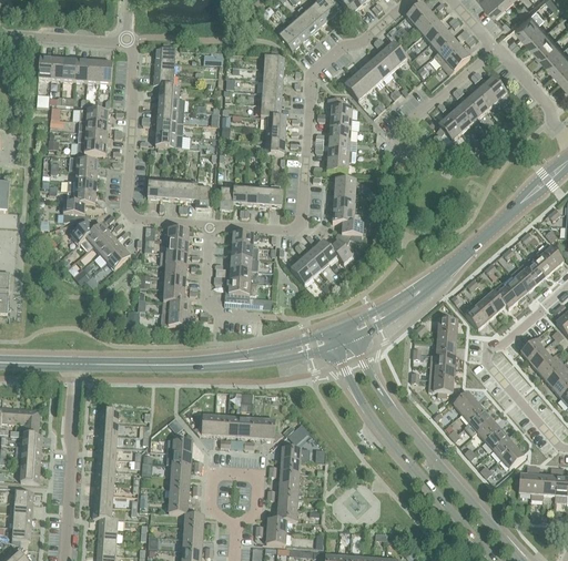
[(316,0),(315,1),(328,17),(338,8),(332,0),(316,0)]
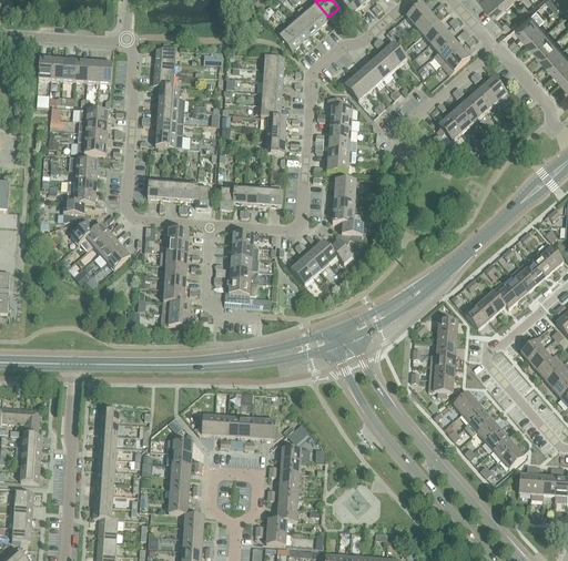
[(361,4),(356,0),(340,0),(351,12),(361,4)]
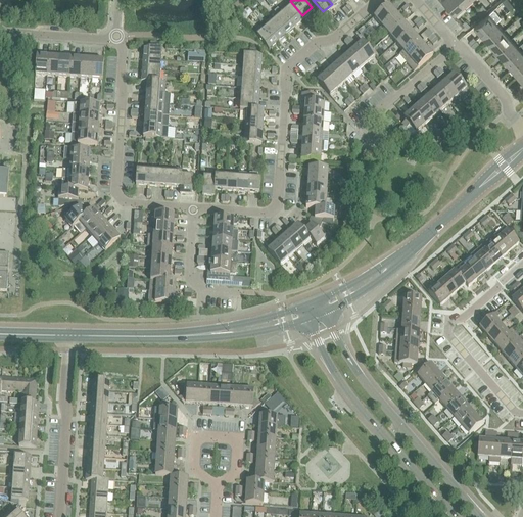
[(374,12),(381,21),(396,8),(388,0),(374,12)]
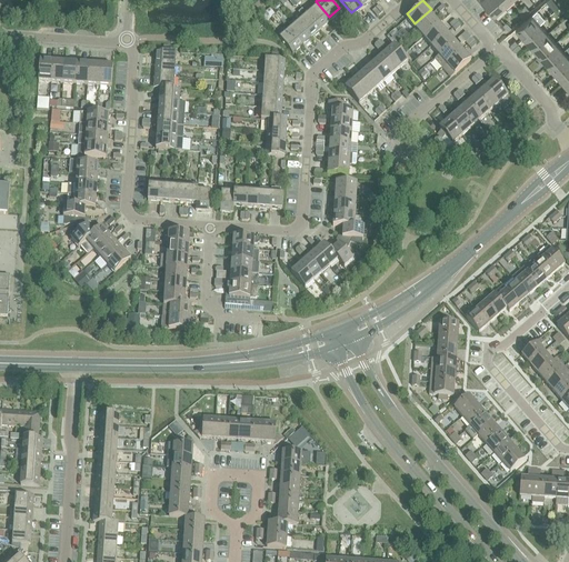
[(503,0),(487,0),(498,12),(507,4),(503,0)]
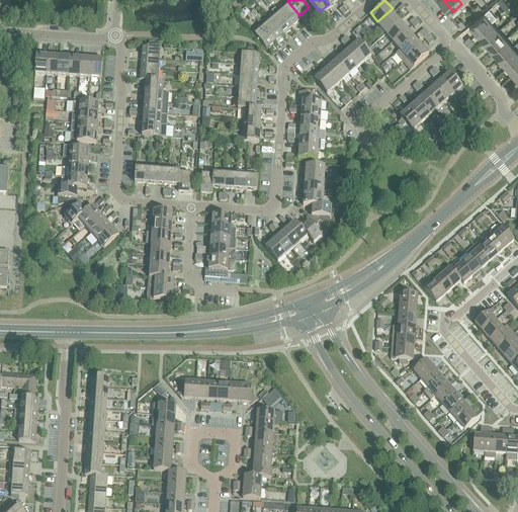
[(287,1),(279,8),(291,22),(299,15),(287,1)]
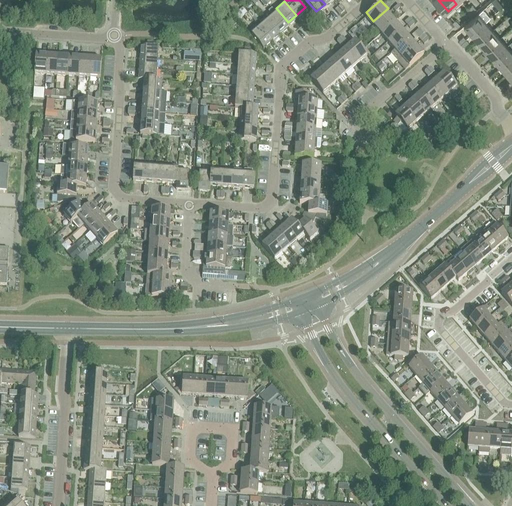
[(272,11),(268,15),(280,29),(288,22),(276,8),(272,3),(269,7),(272,11)]
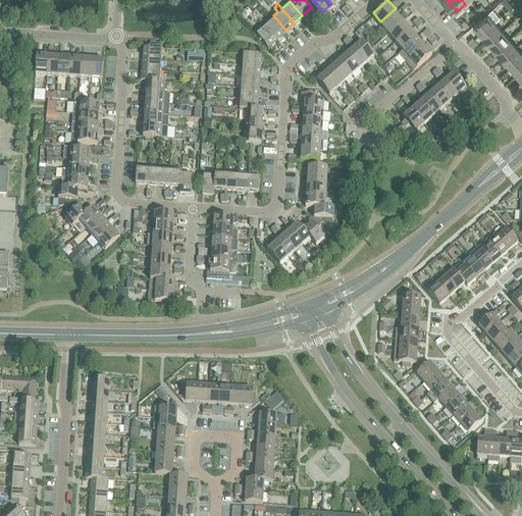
[(480,30),(494,16),(500,12),(492,3),(472,20),(480,30)]
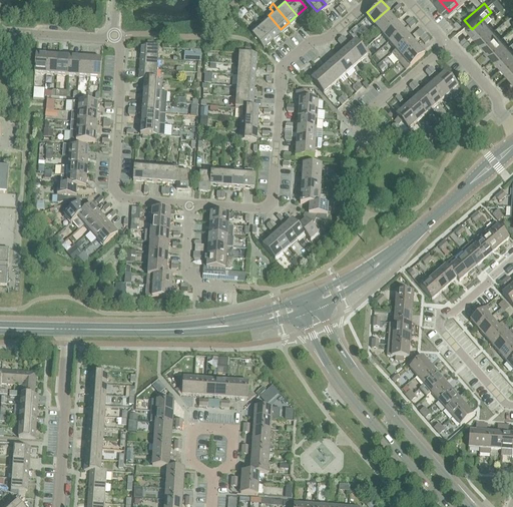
[(374,21),(381,29),(396,16),(389,8),(374,21)]
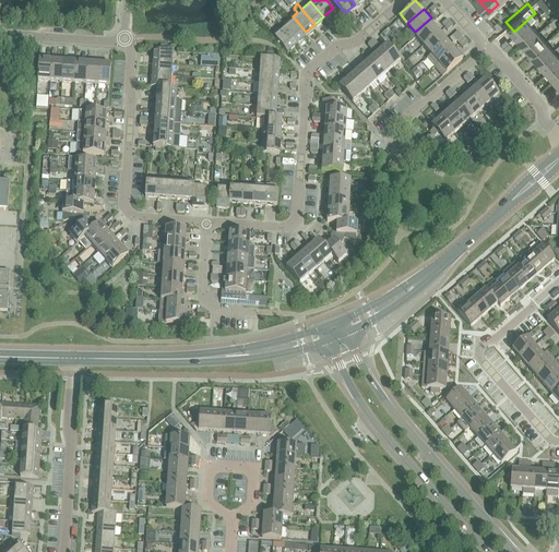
[(250,22),(256,27),(261,23),(256,16),(250,22)]
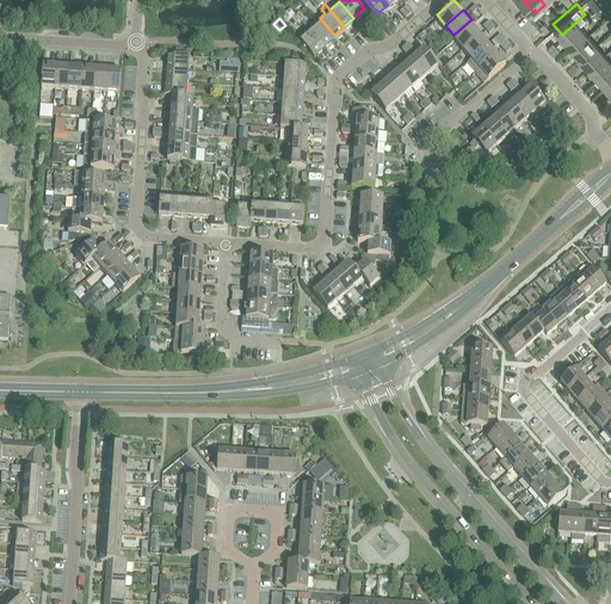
[(320,18),(310,26),(325,43),(334,35),(320,18)]
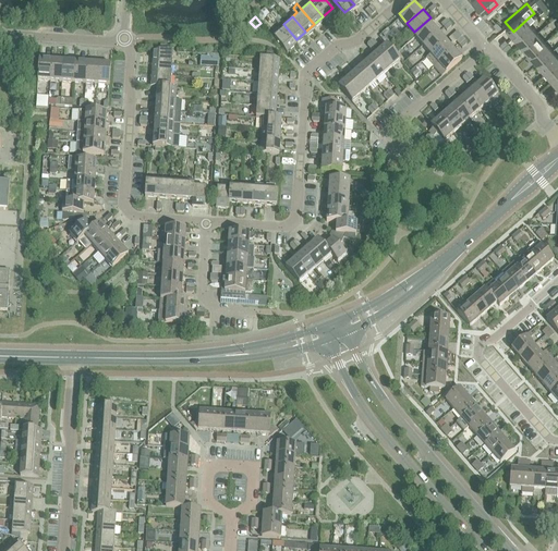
[(414,32),(423,40),(438,26),(431,17),(414,32)]
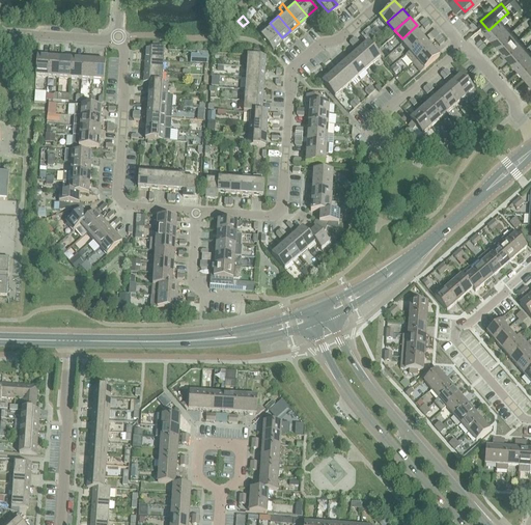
[(488,30),(496,38),(511,25),(503,17),(488,30)]
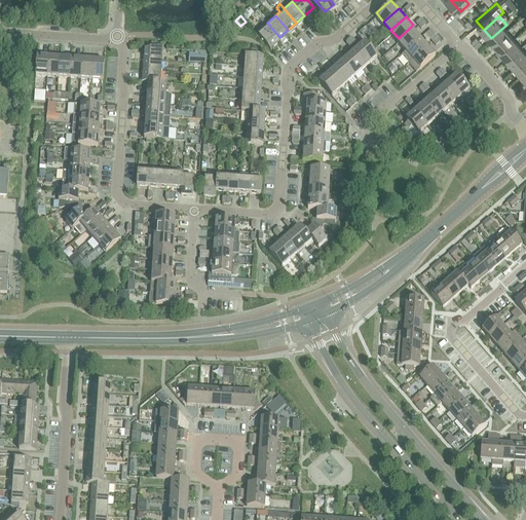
[(279,37),(267,23),(258,30),(270,44),(279,37)]
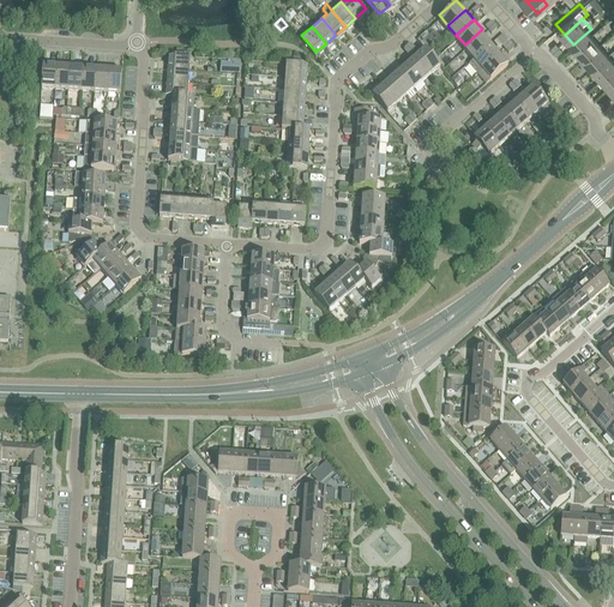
[(465,44),(474,54),(491,38),(482,29),(465,44)]
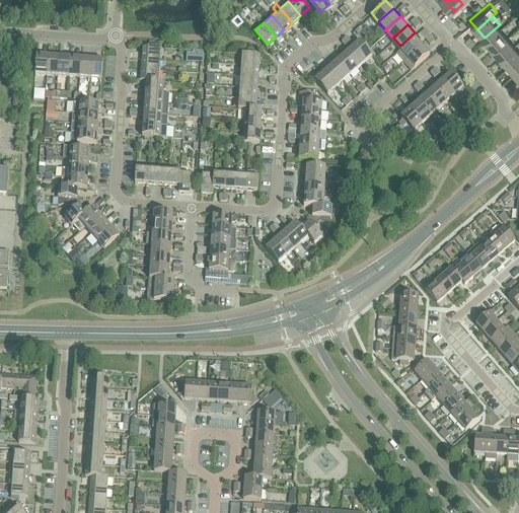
[(485,38),(492,46),(507,32),(500,24),(485,38)]
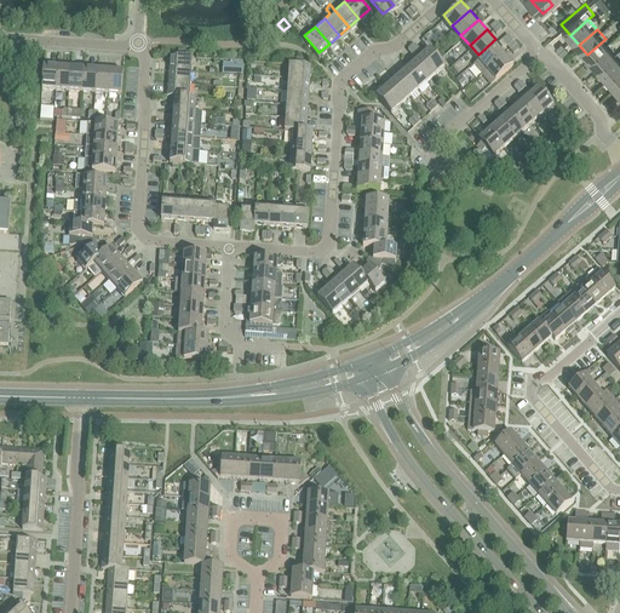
[(472,59),(481,69),(504,49),(495,39),(478,55),(472,59)]
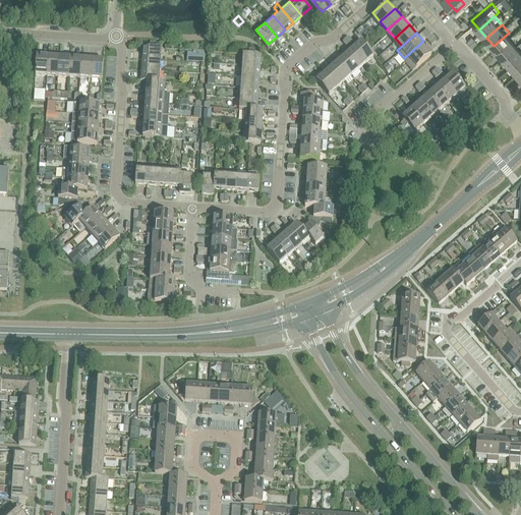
[(494,46),(501,54),(516,41),(509,33),(494,46)]
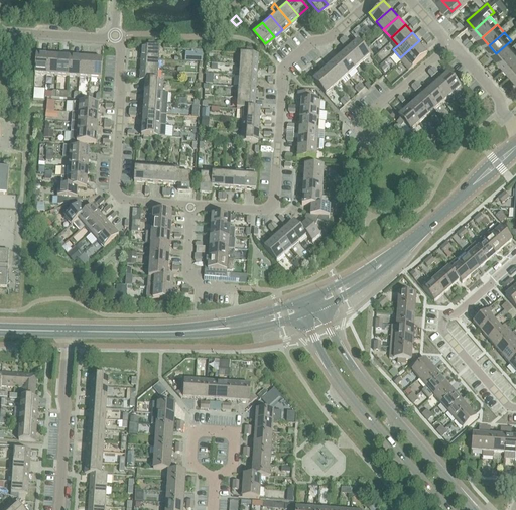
[(358,35),(350,42),(362,56),(370,50),(358,35)]
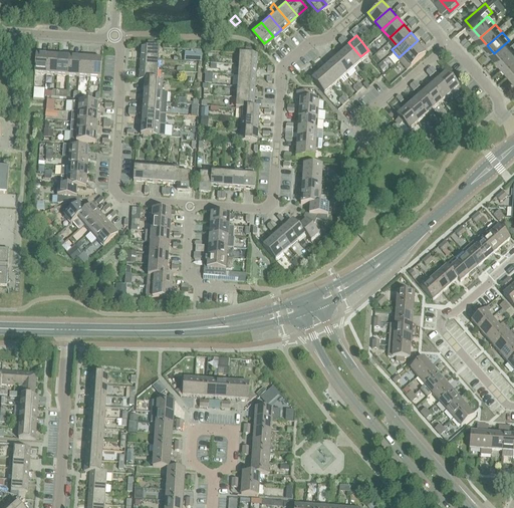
[(142,41),(141,52),(159,54),(160,42),(154,42),(154,36),(148,36),(148,42),(142,41)]
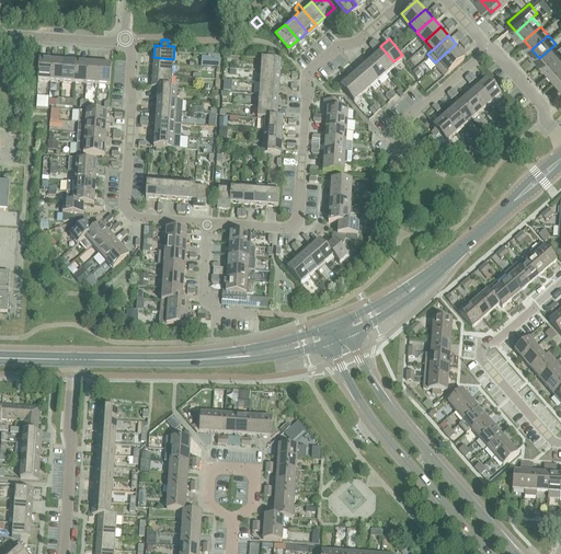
[(456,44),(435,62),(444,71),(465,54),(456,44)]
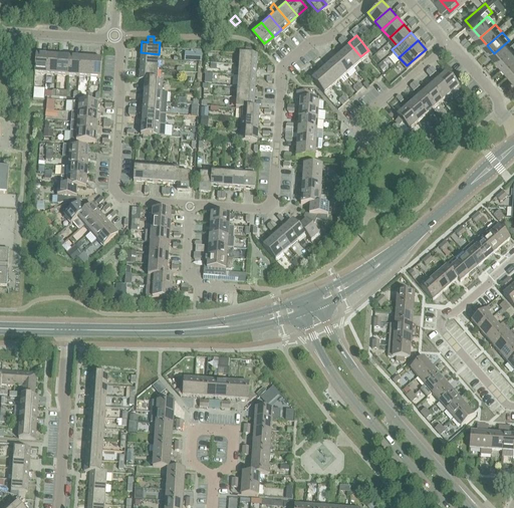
[(494,53),(501,61),(513,50),(513,46),(509,40),(494,53)]
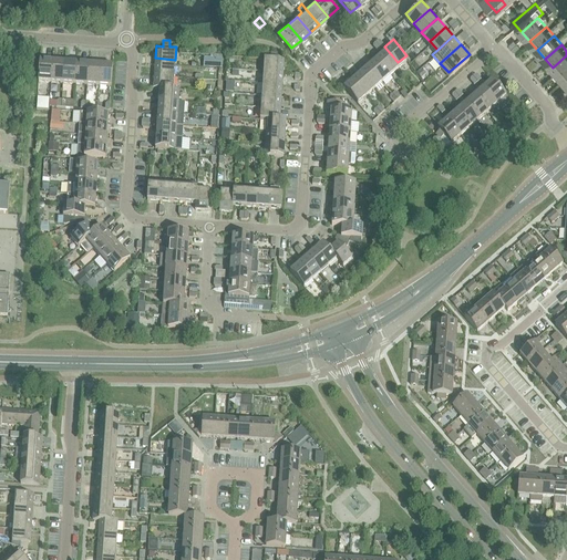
[(265,53),(264,65),(284,66),(285,54),(277,54),(278,48),(271,47),(270,53),(265,53)]
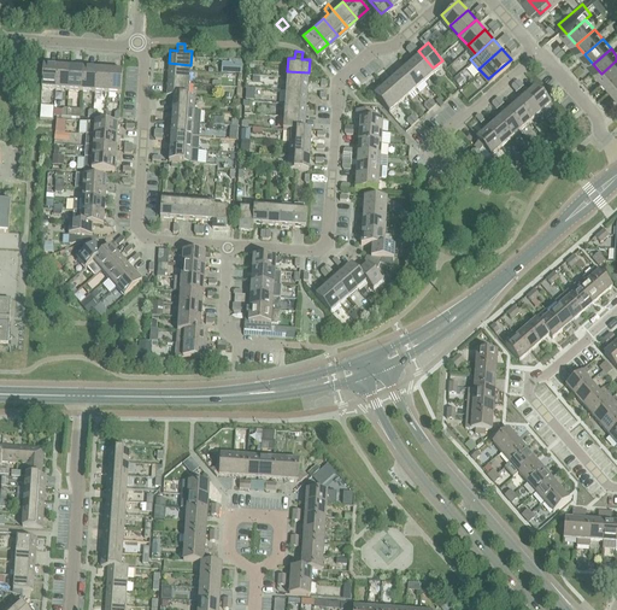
[(418,51),(410,58),(424,76),(433,68),(418,51)]
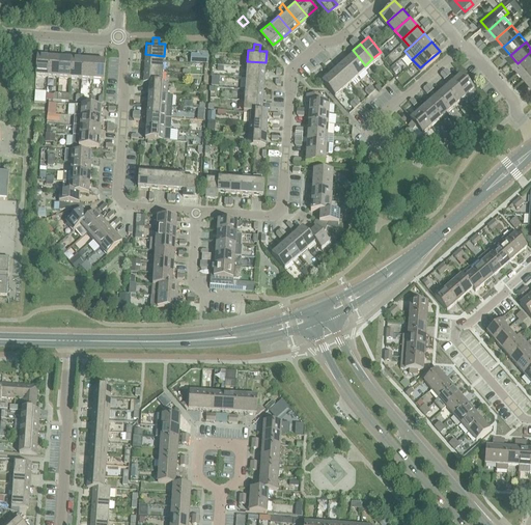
[(191,47),(191,56),(207,57),(208,48),(191,47)]
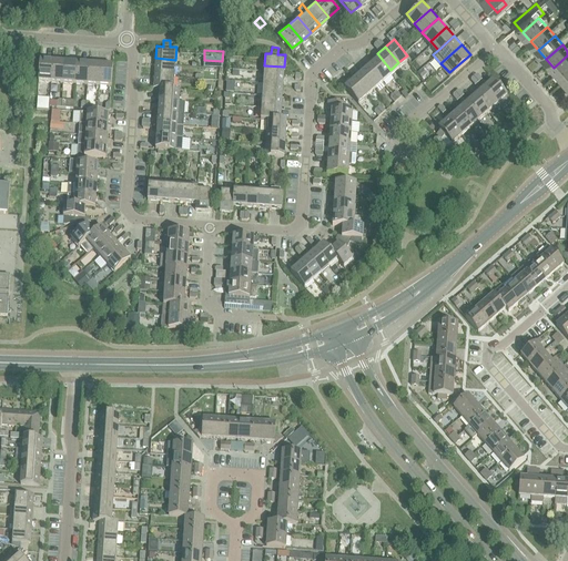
[(377,53),(368,61),(383,77),(391,70),(377,53)]
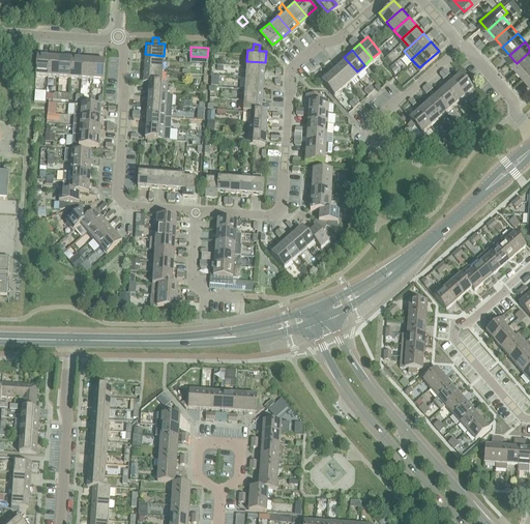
[(36,70),(48,71),(49,52),(37,51),(36,70)]
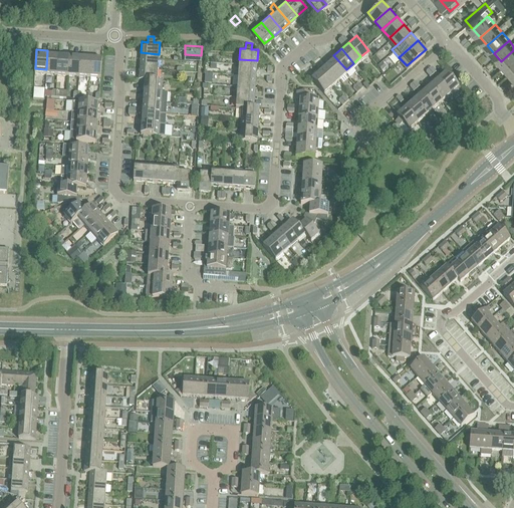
[(46,69),(57,70),(58,50),(47,50),(46,69)]
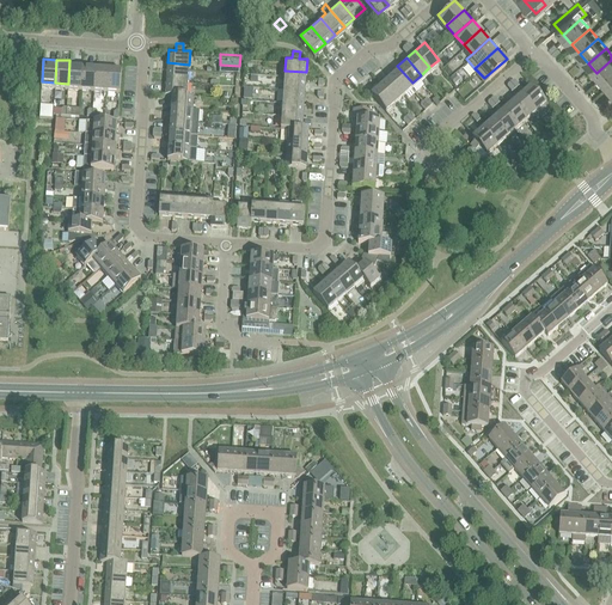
[(68,84),(80,84),(83,61),(69,60),(68,84)]
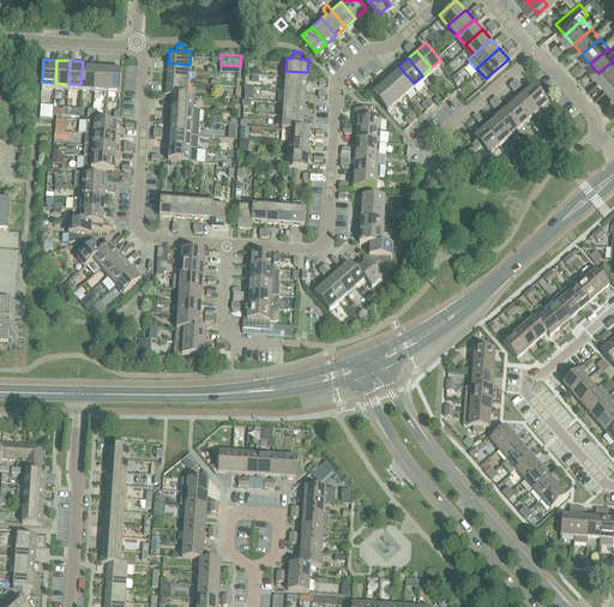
[(613,60),(599,73),(608,83),(613,77),(613,60)]
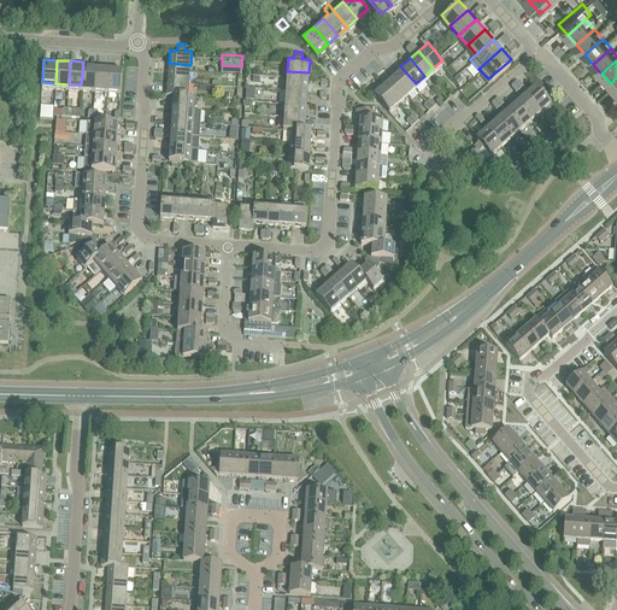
[(81,84),(94,86),(95,63),(83,62),(81,84)]
